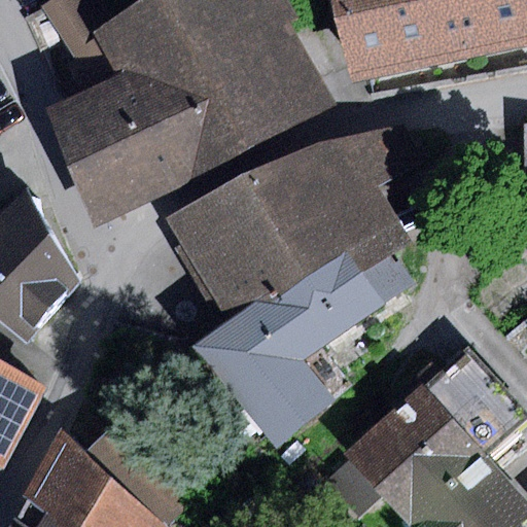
[(101,0),(58,0),(45,7),(72,54),(72,76),(82,95),(118,76),(96,35),(116,22),(101,0)]
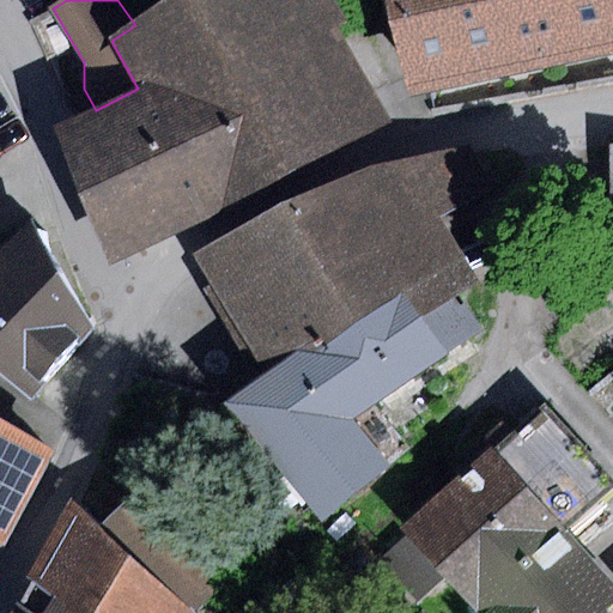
[(96,110),(59,128),(111,266),(394,123),(339,26),(350,22),(335,0),(176,0),(135,25),(111,41),(138,89),(96,110)]
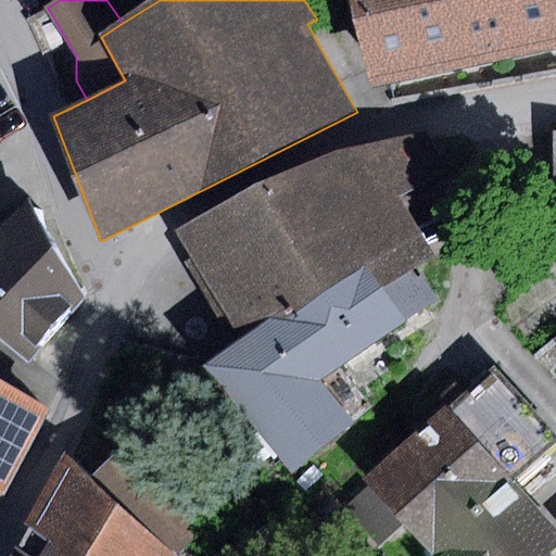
[(555,0),(357,0),(376,90),(555,53),(555,0)]
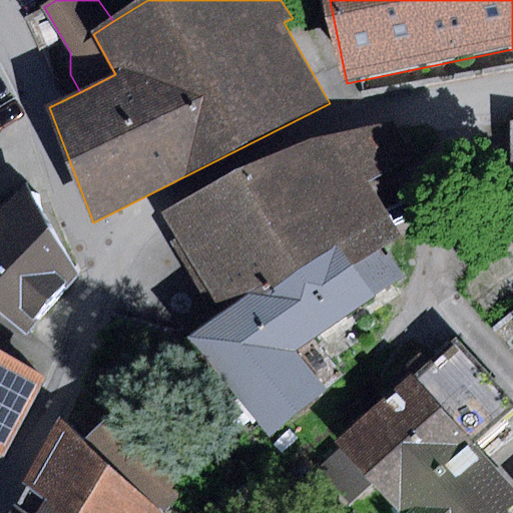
[(166,212),(226,318),(335,244),(391,216),(371,183),(414,157),(393,119),(315,141),(166,212)]
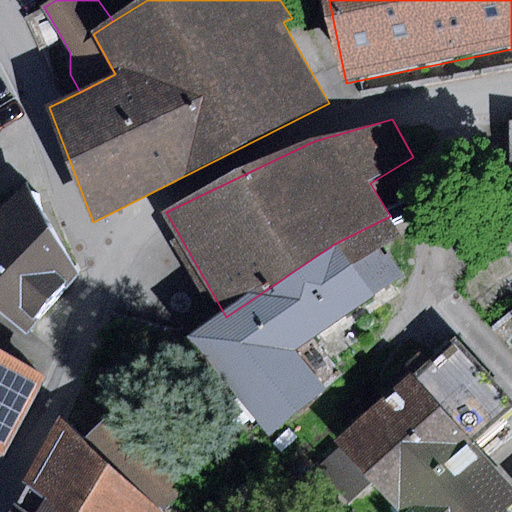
[(0,211),(0,311),(27,332),(80,273),(29,185),(0,211)]
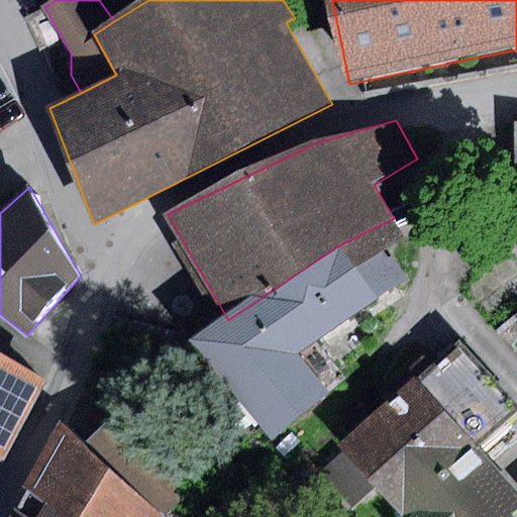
[(228,320),(194,343),(273,440),(330,398),(298,356),(378,300),(337,246),(228,320)]
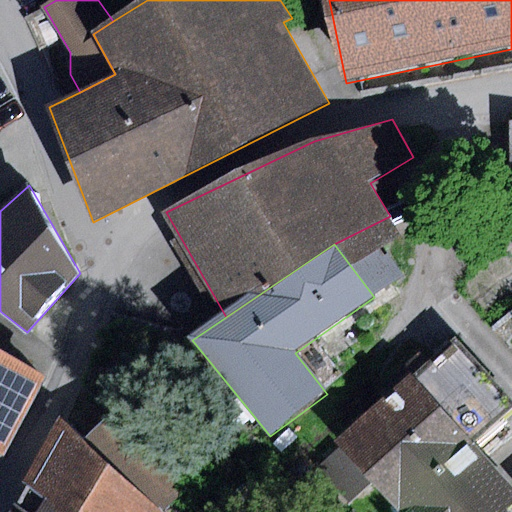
[(511,402),(457,340),(410,380),(468,445),(511,406),(511,402)]
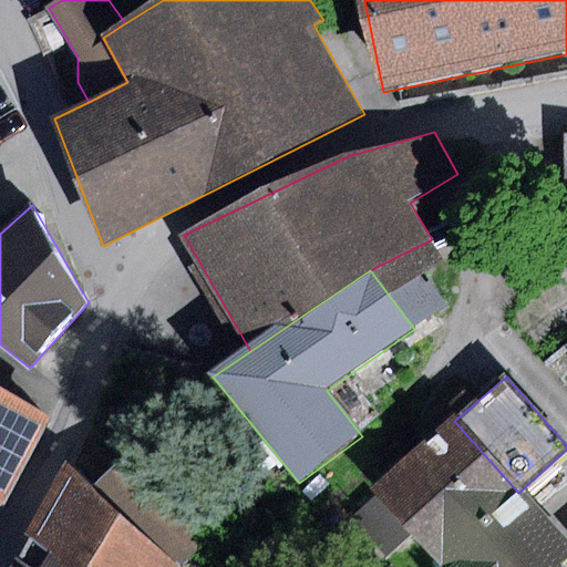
[(0,503),(4,506),(53,420),(0,388),(0,503)]
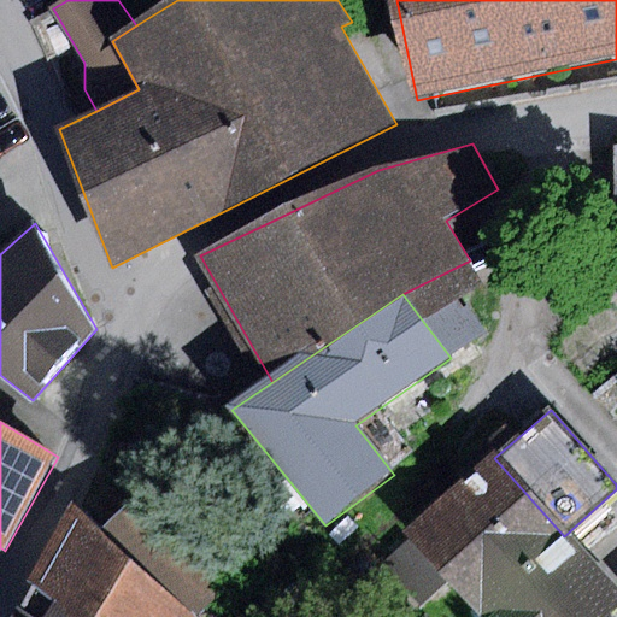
[(494,458),(407,535),(481,616),(612,616),(616,613),(616,595),(564,536),(494,458)]
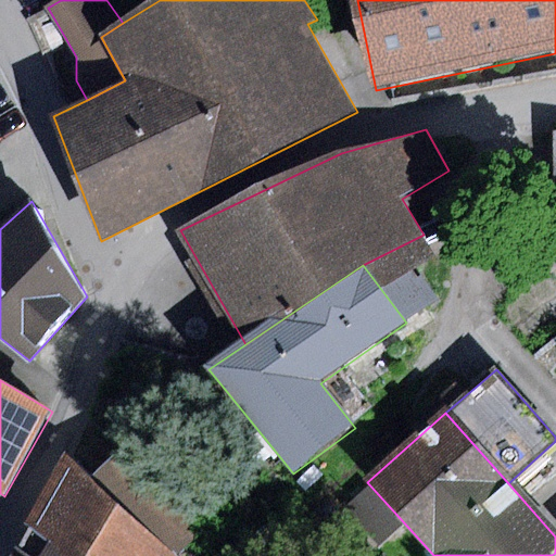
[(121,442),(89,477),(176,555),(207,521),(121,442)]
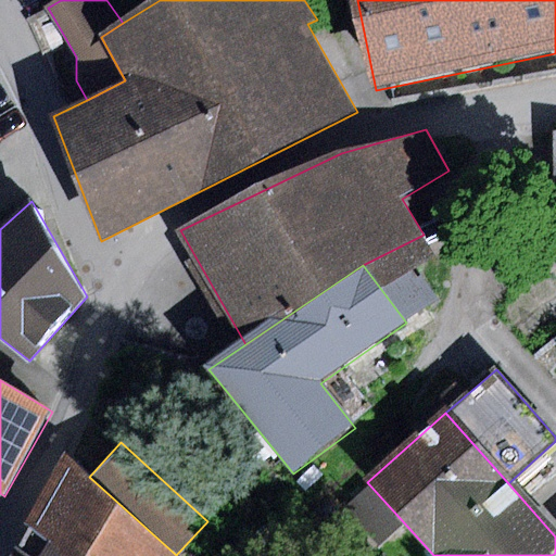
[(89,477),(67,453),(27,527),(11,555),(176,555),(89,477)]
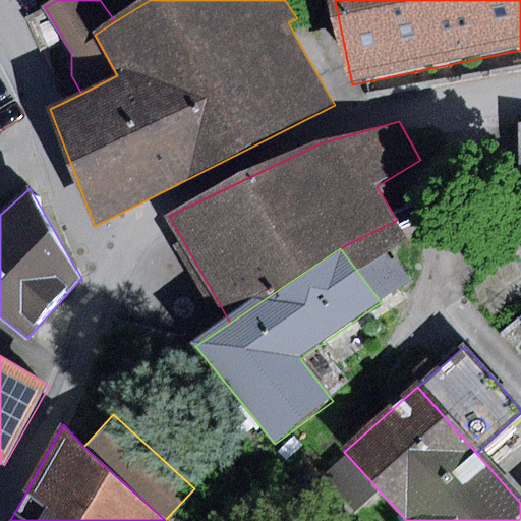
All buildings are outlined.
